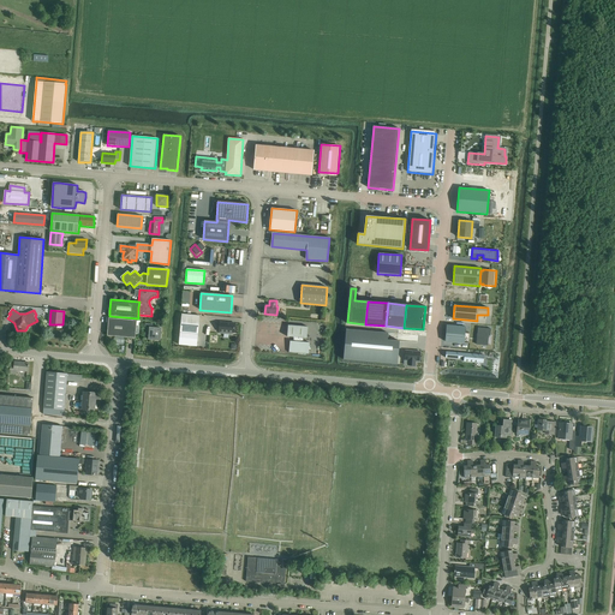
[(181,314),(179,342),(197,345),(199,316),(181,314)]
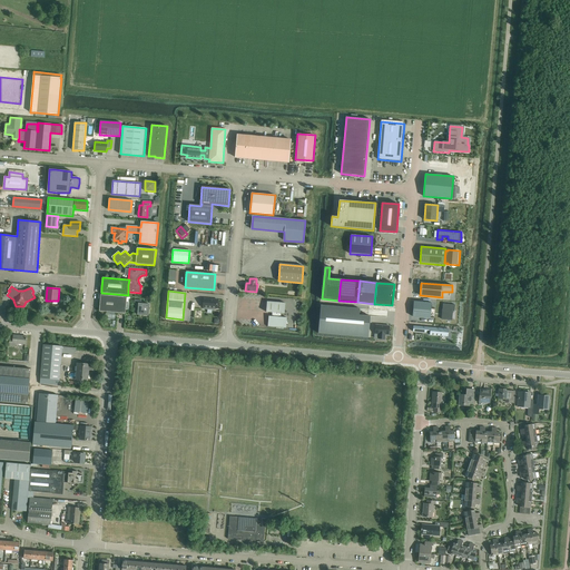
[(101,295),(100,307),(99,312),(126,314),(127,297),(101,295)]
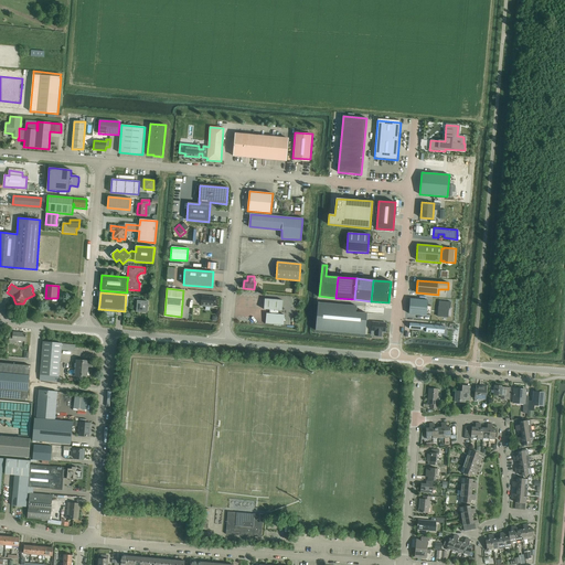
[(201,305),(215,306),(216,297),(202,296),(201,305)]
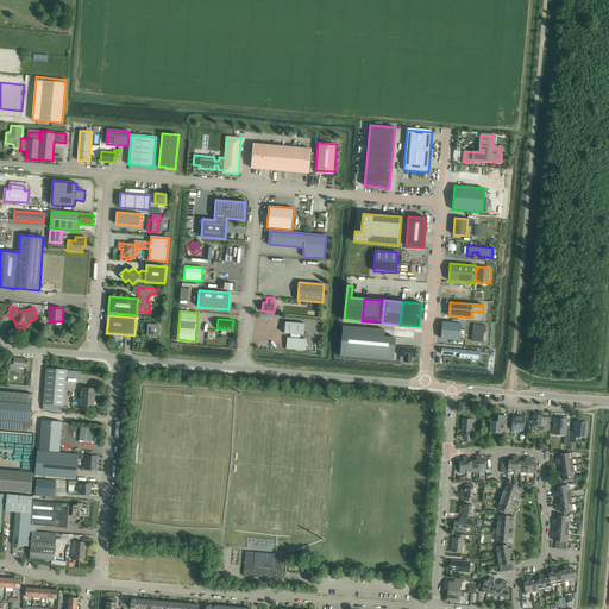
[(159,325),(151,325),(151,321),(144,321),(144,324),(148,324),(148,328),(148,336),(158,337),(159,325)]
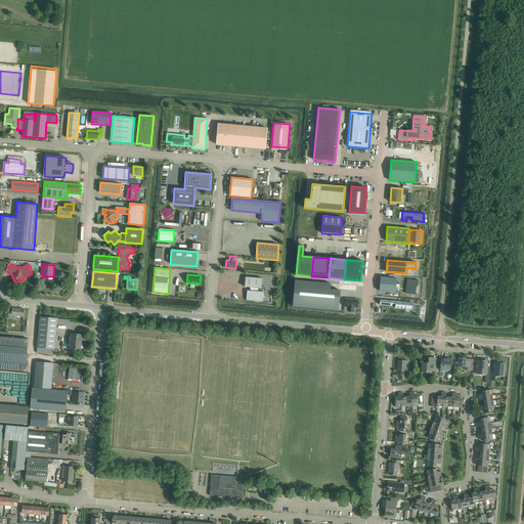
[(247,300),(263,302),(264,292),(258,292),(259,288),(261,289),(262,278),(246,277),(245,287),(250,288),(250,291),(247,291),(247,300)]
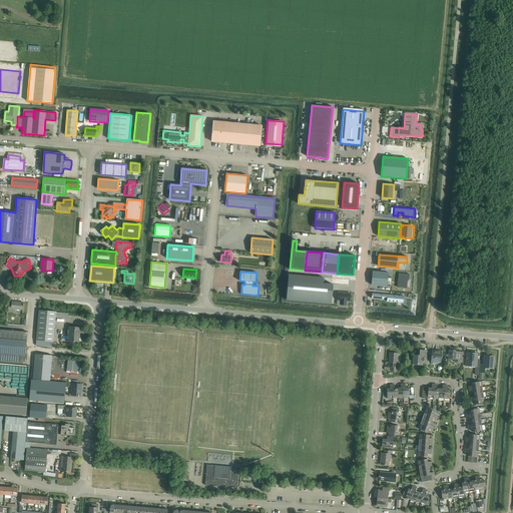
[(373,272),(371,285),(387,287),(388,273),(373,272)]
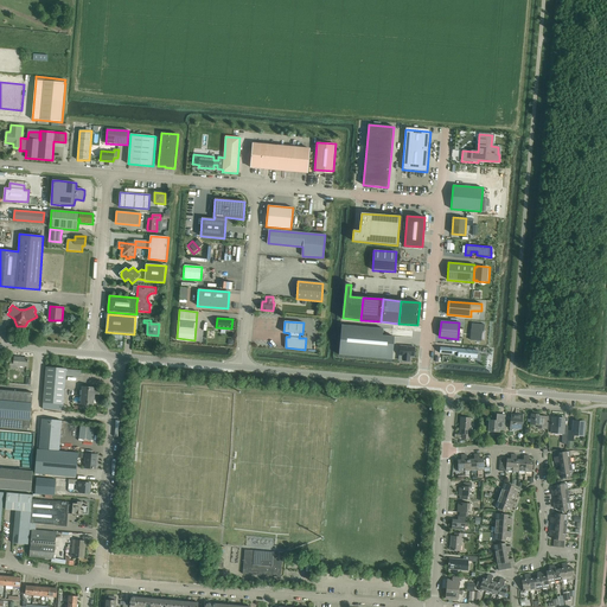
[(472,324),(470,340),(480,342),(481,331),(484,331),(484,325),(472,324)]
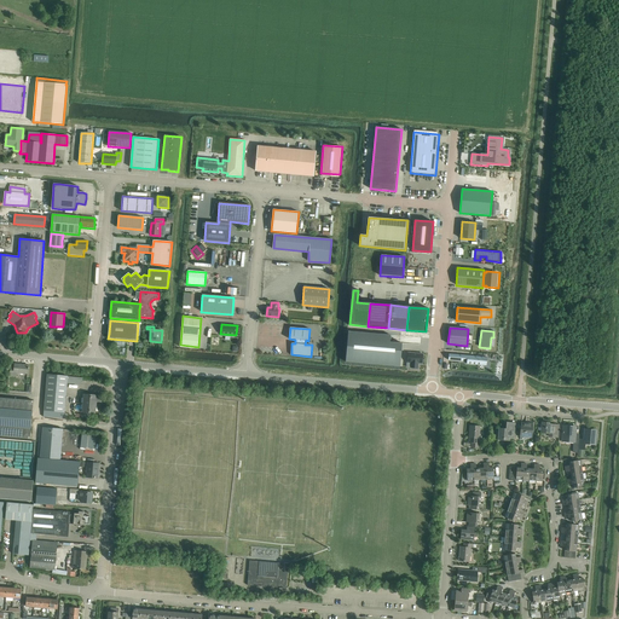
[(348,333),(346,362),(399,366),(401,343),(389,342),(391,335),(348,333)]
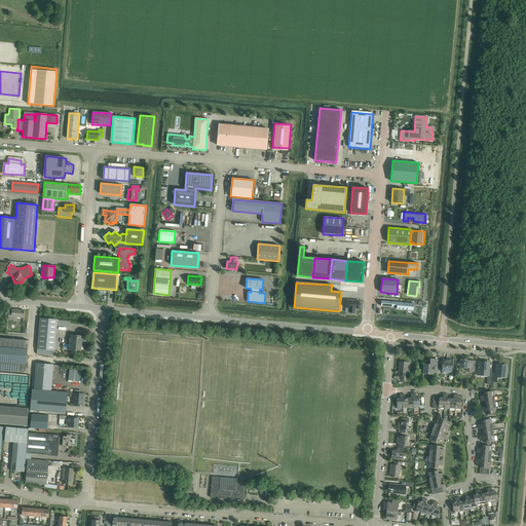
[(346,300),(346,308),(350,308),(349,312),(355,313),(355,308),(359,309),(360,309),(360,301),(355,301),(346,300)]
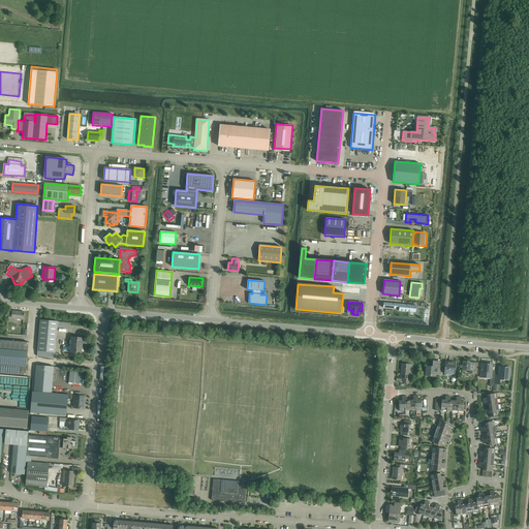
[(382,308),(382,309),(414,312),(416,312),(416,306),(383,303),(382,308)]
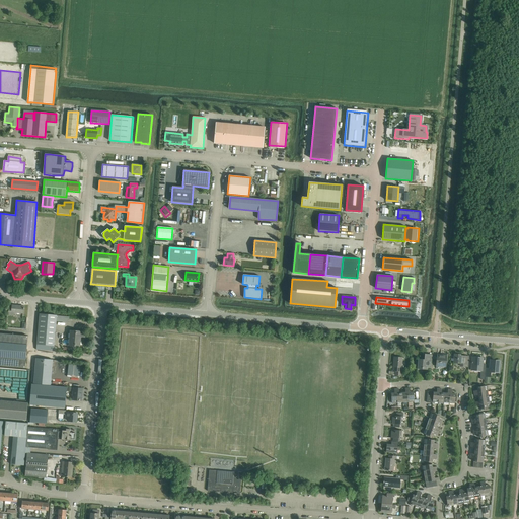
[(9,309),(8,315),(15,316),(15,313),(23,314),(23,306),(12,305),(12,309),(9,309)]
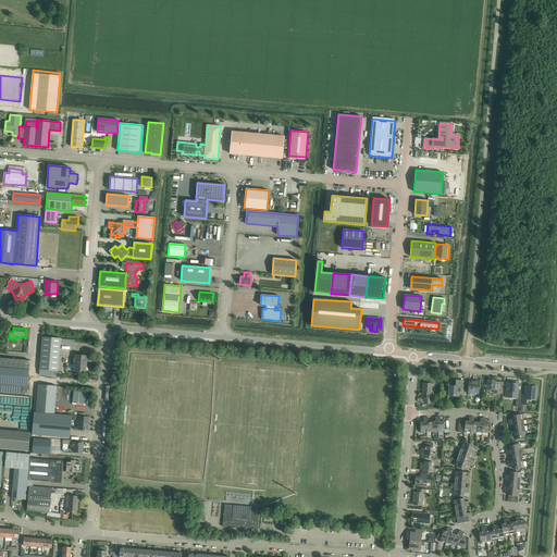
[(42,337),(39,375),(58,376),(61,345),(73,346),(74,341),(61,339),(61,338),(42,337)]
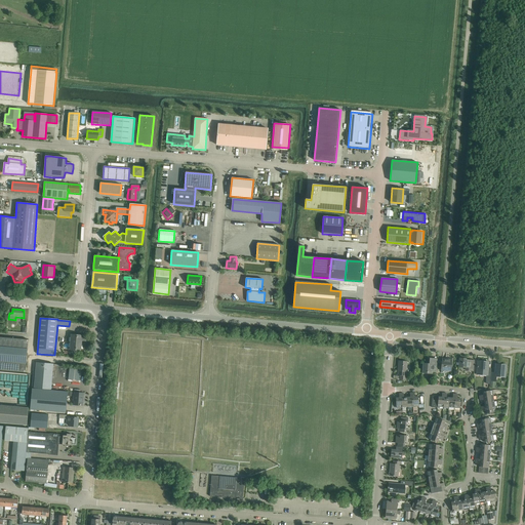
[(0,336),(0,370),(26,372),(28,339),(0,336)]
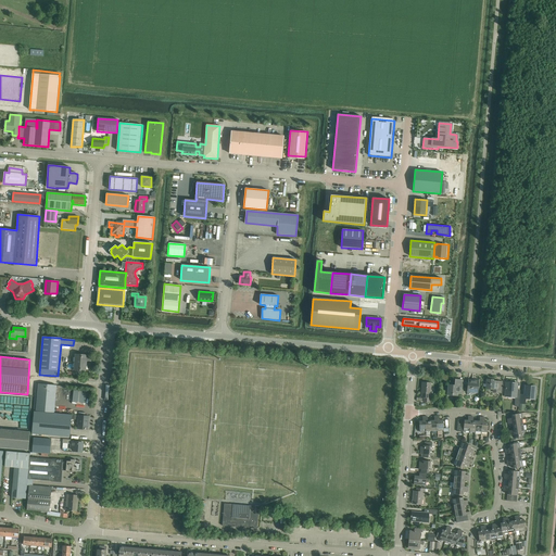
[(90,361),(90,356),(86,356),(86,357),(76,356),(75,369),(81,369),(81,370),(85,371),(86,361),(90,361)]
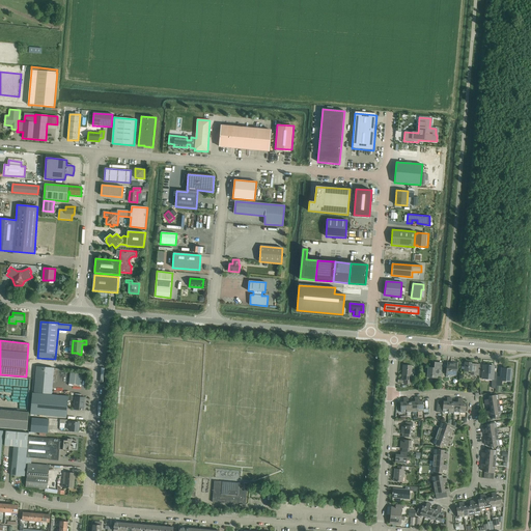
[(427,374),(427,378),(437,379),(437,375),(441,376),(442,367),(437,367),(438,362),(435,362),(434,368),(428,367),(427,374)]
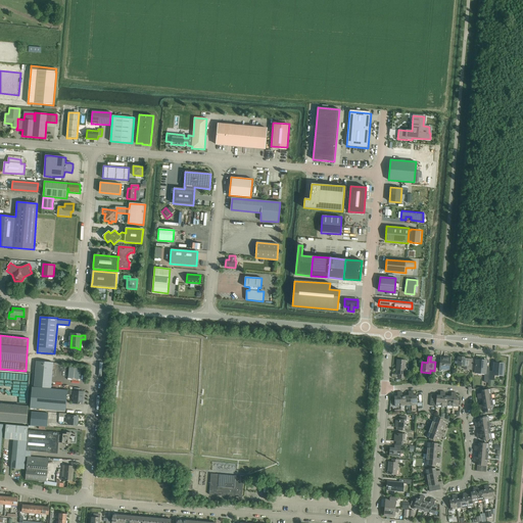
[(471,370),(472,360),(462,359),(462,358),(458,357),(457,366),(464,367),(464,369),(466,369),(466,370),(471,370)]
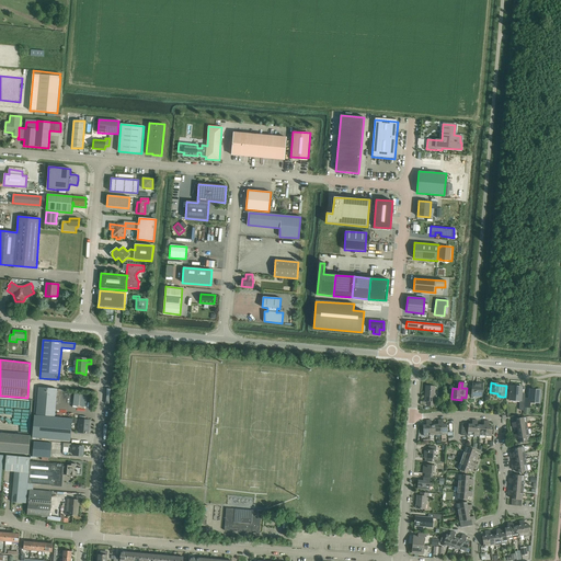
[(472,384),(471,397),(482,397),(483,384),(472,384)]
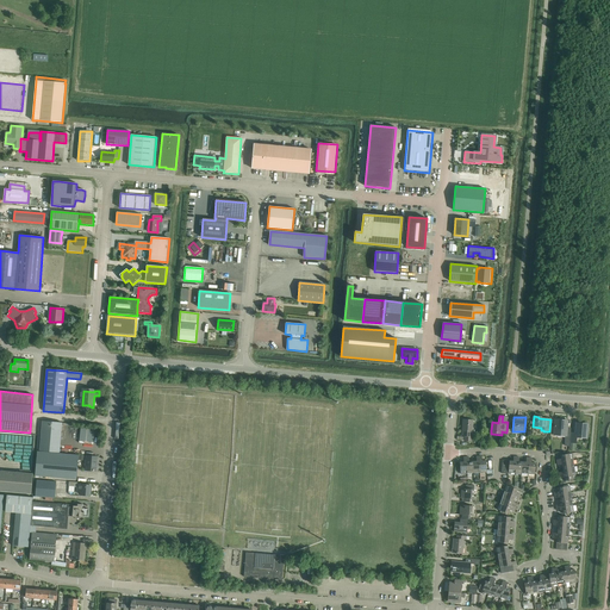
[(473,442),(473,436),(472,436),(473,421),(464,419),(462,436),(465,436),(465,441),(473,442)]
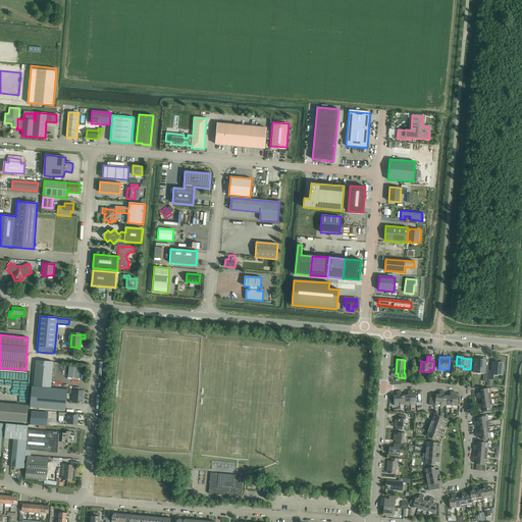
[(487,375),(488,367),(488,366),(485,366),(485,360),(475,360),(474,373),(483,373),(483,375),(487,375)]
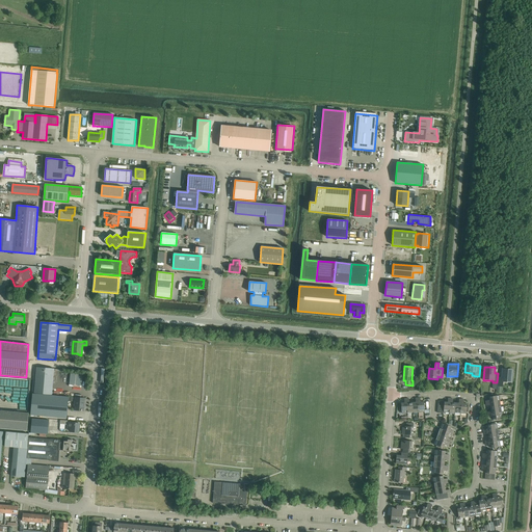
[(52,395),(54,369),(36,368),(34,393),(52,395)]
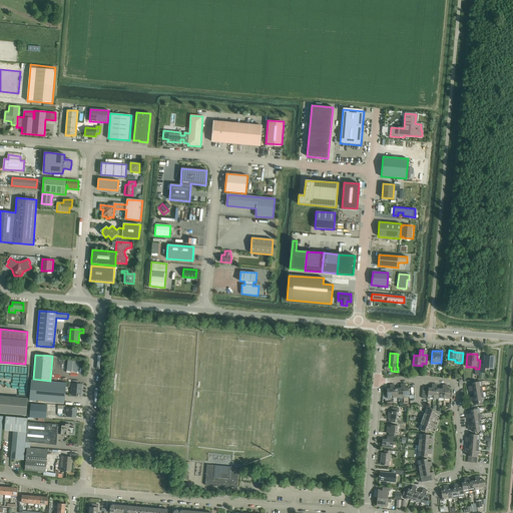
[(493,368),(494,358),(485,357),(485,365),(481,365),(480,372),(484,372),(485,367),(493,368)]
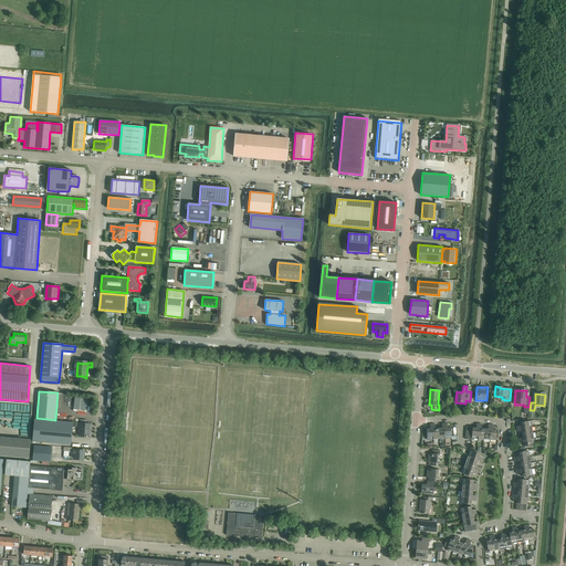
[(34,419),(32,441),(71,444),(73,422),(34,419)]
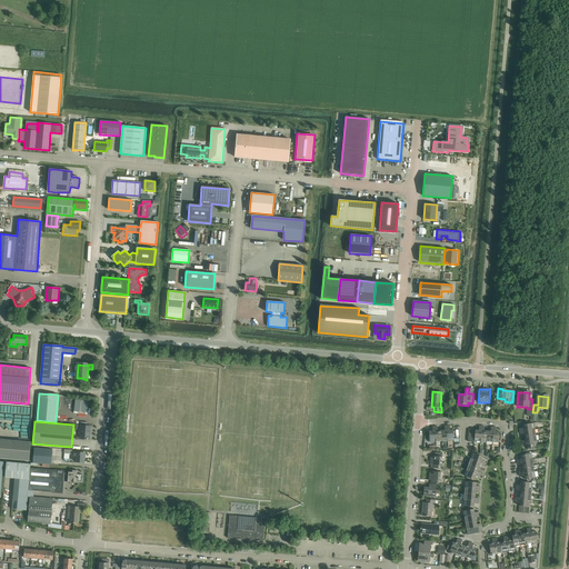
[(90,440),(91,427),(80,426),(79,435),(80,435),(80,439),(90,440)]
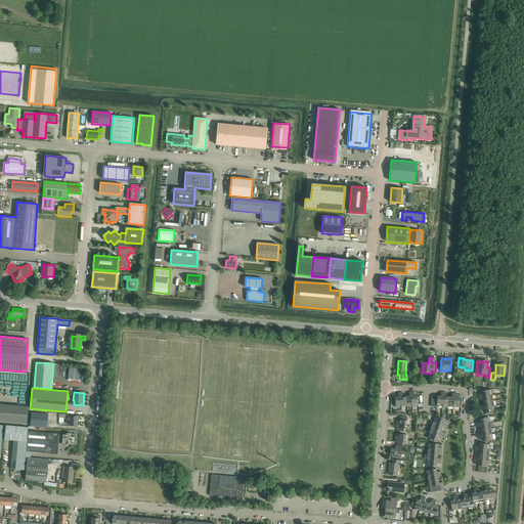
[(411,392),(412,406),(418,406),(418,400),(423,399),(423,397),(418,397),(418,396),(413,396),(413,392),(411,392)]
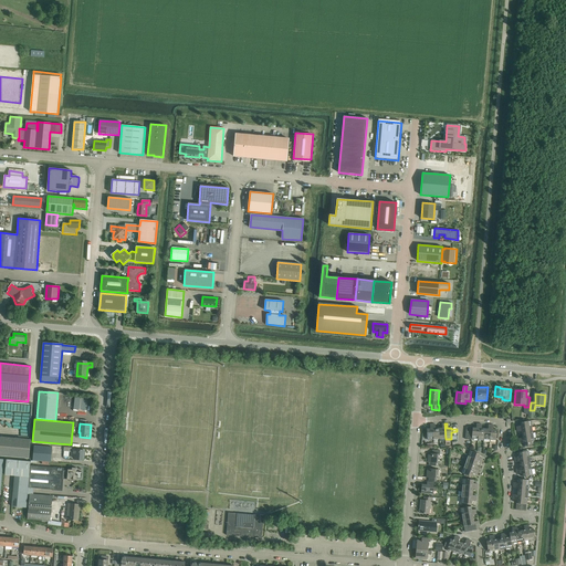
[(467,428),(465,439),(471,440),(473,440),(474,439),(478,439),(479,423),(477,423),(477,428),(472,428),(471,428),(467,428)]
